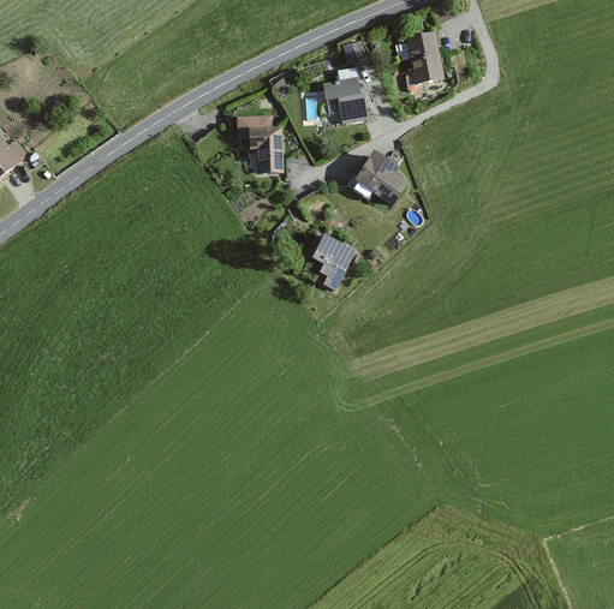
[(455,12),(448,0),(443,0),(433,6),(441,21),(455,12)]
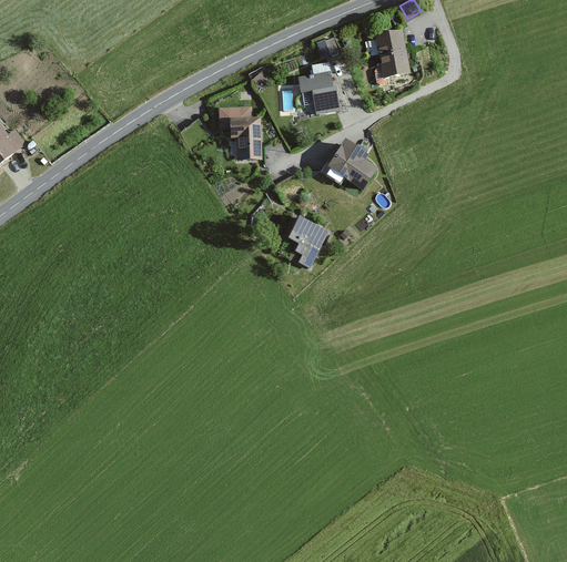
[(411,72),(402,28),(375,33),(384,78),(411,72)]
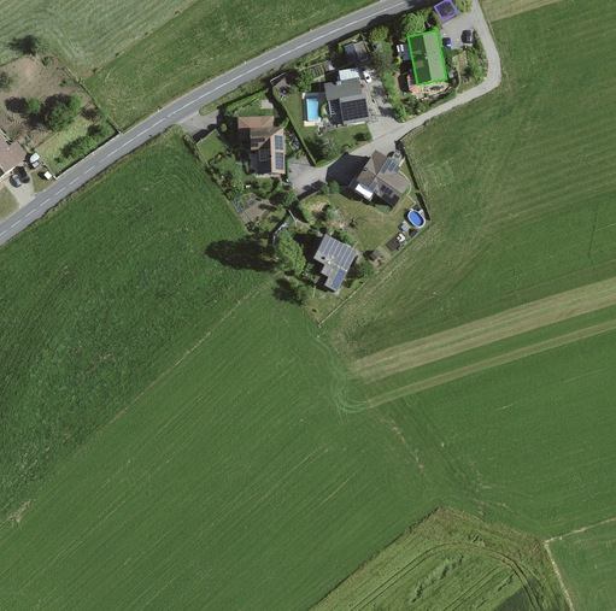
[(359,56),(353,42),(346,46),(352,58),(359,56)]
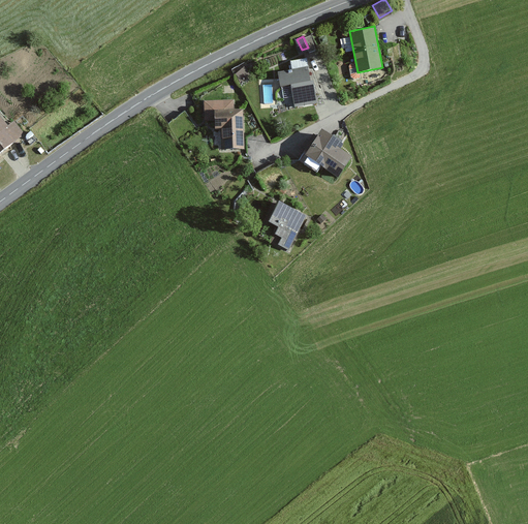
[(308,68),(309,68),(308,57),(290,60),(291,69),(278,70),(280,87),(291,85),(294,104),(316,101),(313,80),(309,81),(308,68)]
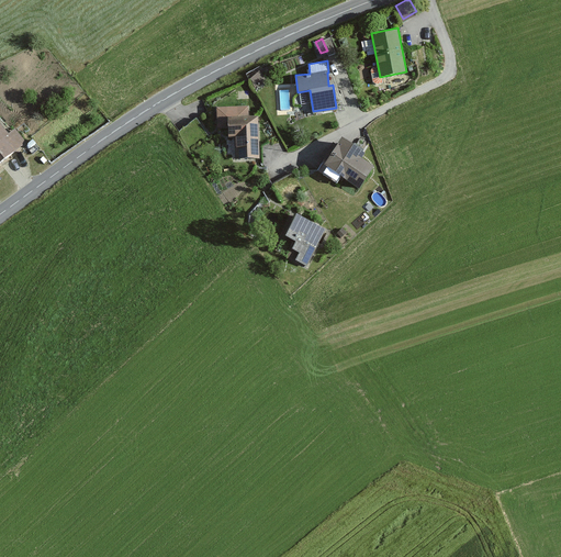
[(267,78),(258,69),(251,76),(260,85),(267,78)]
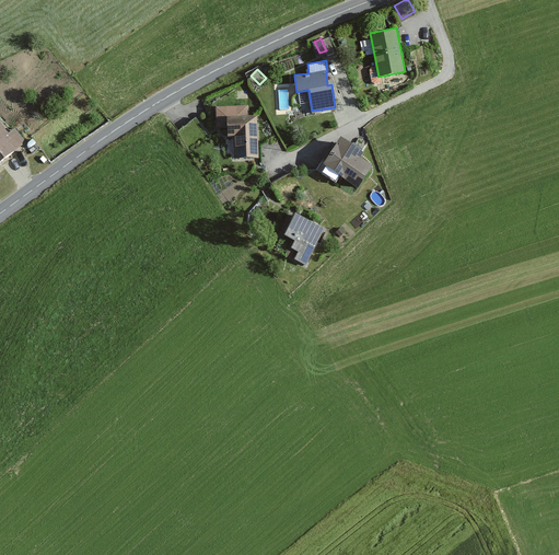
[(247,114),(247,104),(216,105),(217,125),(225,124),(226,134),(233,134),(233,158),(257,157),(256,114),(247,114)]
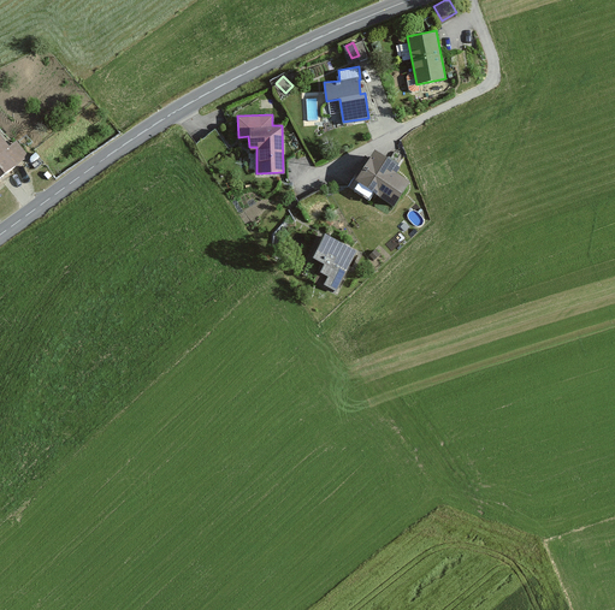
[(0,176),(30,153),(18,137),(10,144),(0,132),(0,176)]
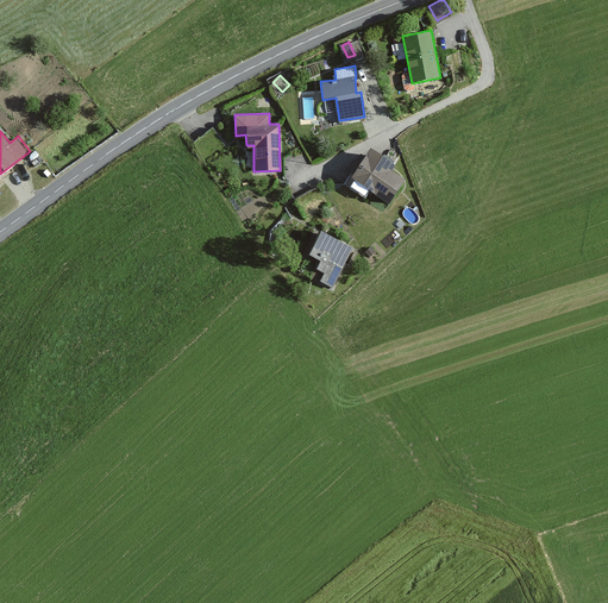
[(394,164),(369,149),(350,178),(388,202),(402,178),(389,170),(394,164)]
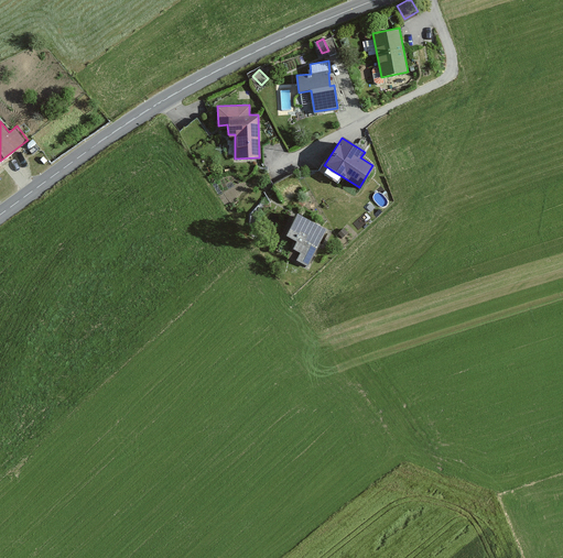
[(328,228),(294,212),(283,234),(294,240),(291,248),(299,251),(295,260),(310,266),(328,228)]
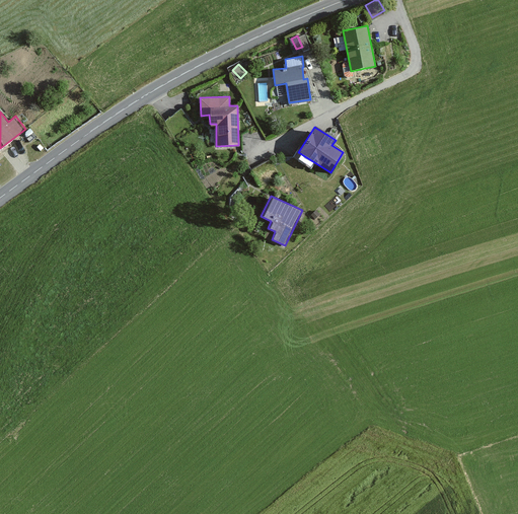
All buildings are outlined.
